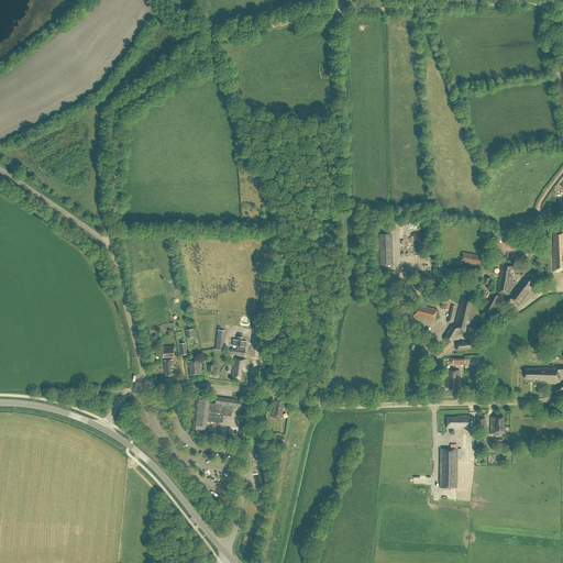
[(562,232),(553,233),(553,247),(552,247),(553,272),(559,272),(559,268),(562,268),(562,271),(562,273),(562,232)]
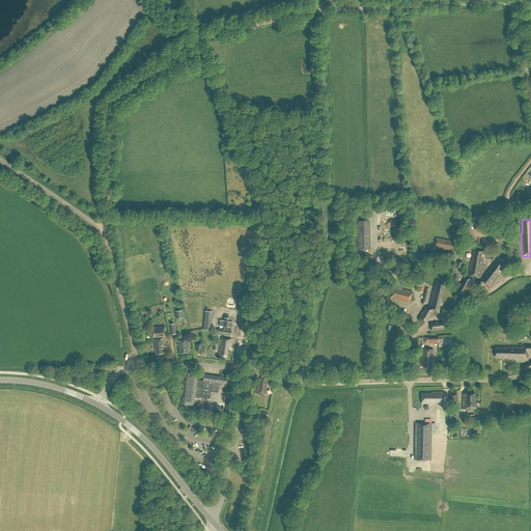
[(356,249),(370,249),(370,221),(356,221),(356,249)]
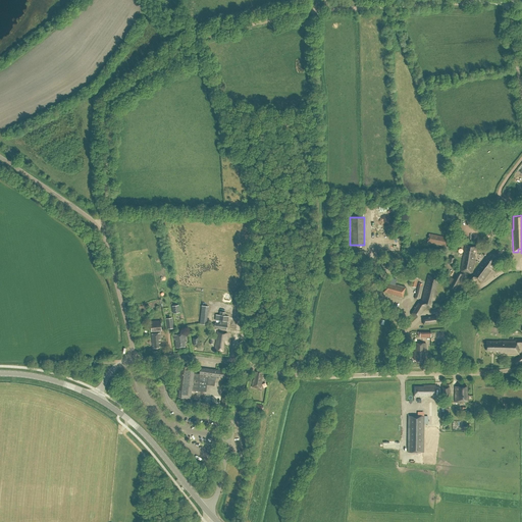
[(449,247),(450,238),(429,233),(428,243),(449,247)]
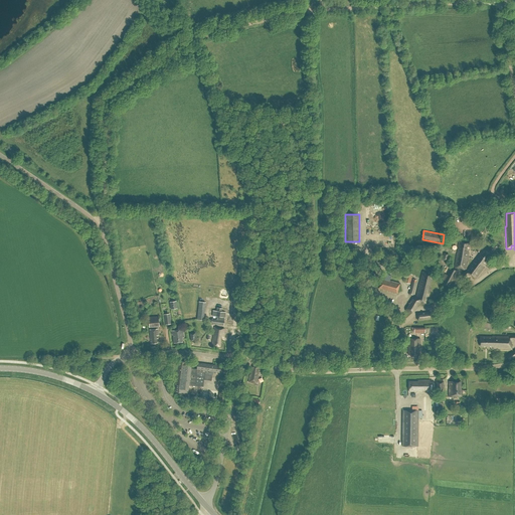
[(466,270),(468,255),(467,255),(469,243),(459,241),(455,268),(458,269),(459,266),(463,266),(462,270),(466,270)]
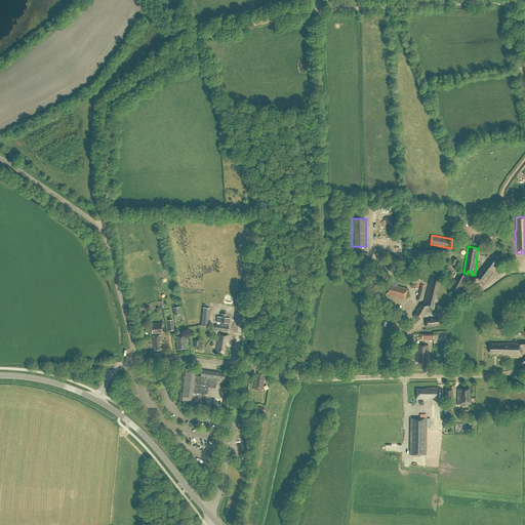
[(483,284),(493,271),(492,271),(500,259),(492,253),(476,276),(474,276),(472,279),(476,283),(479,278),(482,280),(480,282),(483,284)]
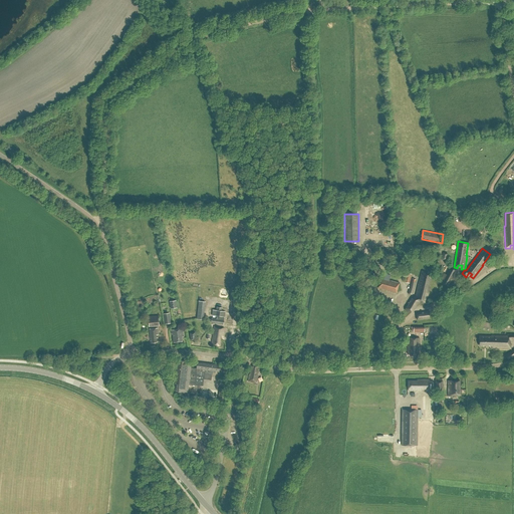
[(448,285),(457,269),(451,266),(447,274),(444,273),(440,281),(448,285)]
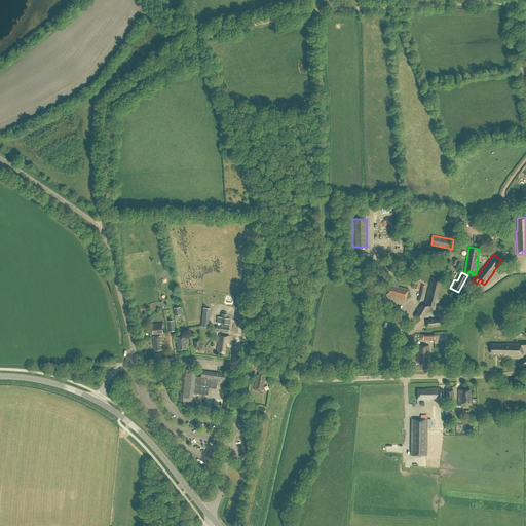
[(435,310),(439,294),(438,293),(441,279),(430,276),(423,301),(424,302),(420,304),(413,315),(419,320),(421,316),(426,307),(430,308),(430,309),(435,310)]
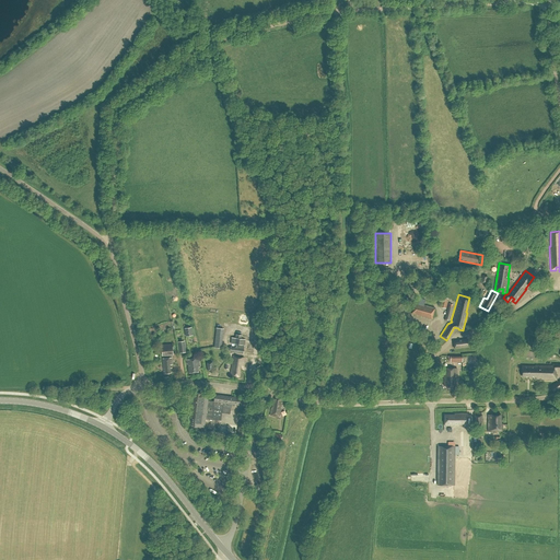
[(423,306),(426,300),(417,298),(415,304),(413,304),(411,310),(409,308),(408,312),(411,313),(410,314),(432,319),(434,310),(423,306)]
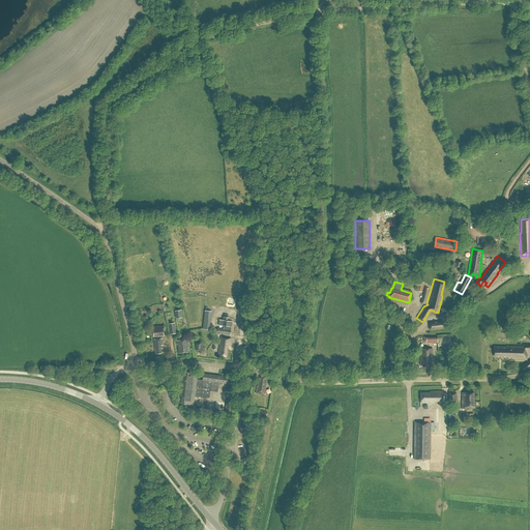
[(422,292),(424,283),(418,282),(416,291),(422,292)]
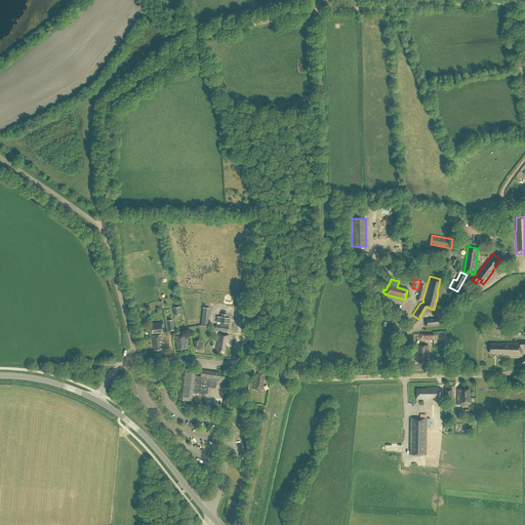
[(420,301),(425,286),(421,285),(420,287),(419,287),(416,300),(420,301)]
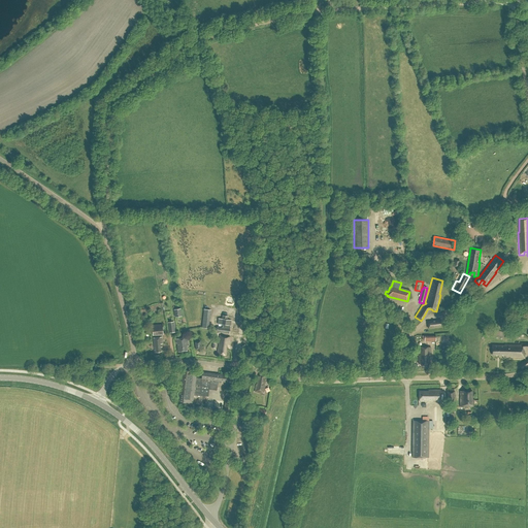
[(249,310),(250,306),(245,306),(246,296),(237,295),(236,308),(245,309),(249,310)]
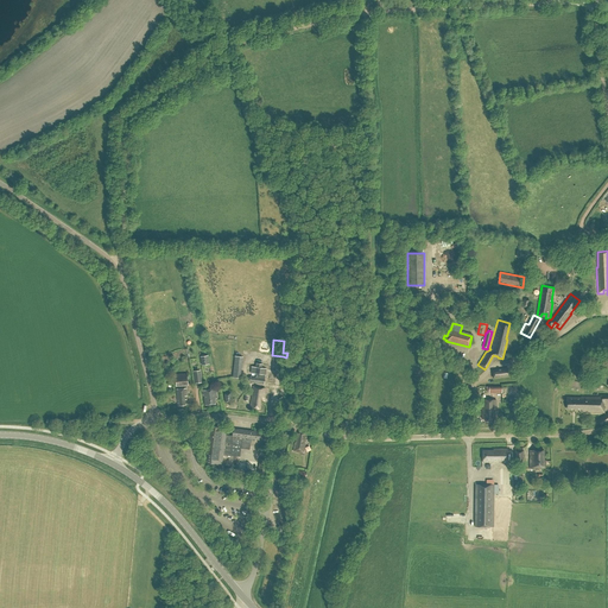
[(241,379),(244,358),(235,356),(233,378),(241,379)]
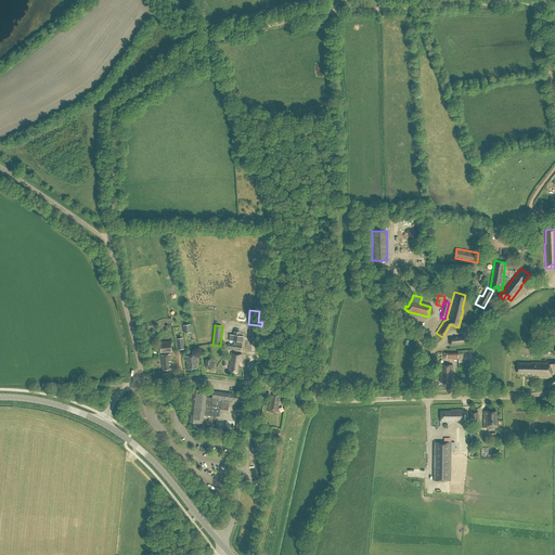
[(240,336),(240,333),(234,332),(233,336),(229,335),(229,340),(243,343),(243,337),(240,336)]
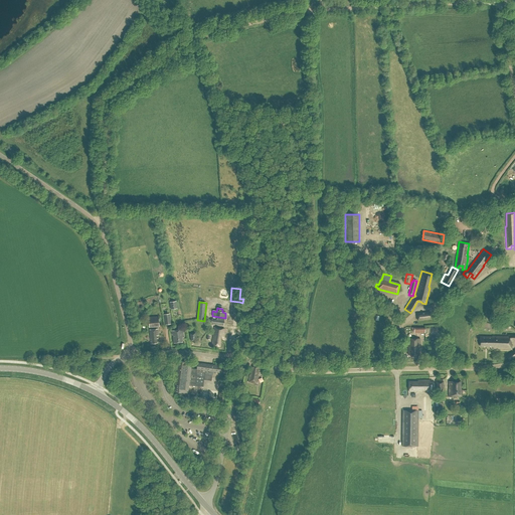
[(417,321),(434,318),(433,312),(416,314),(417,321)]
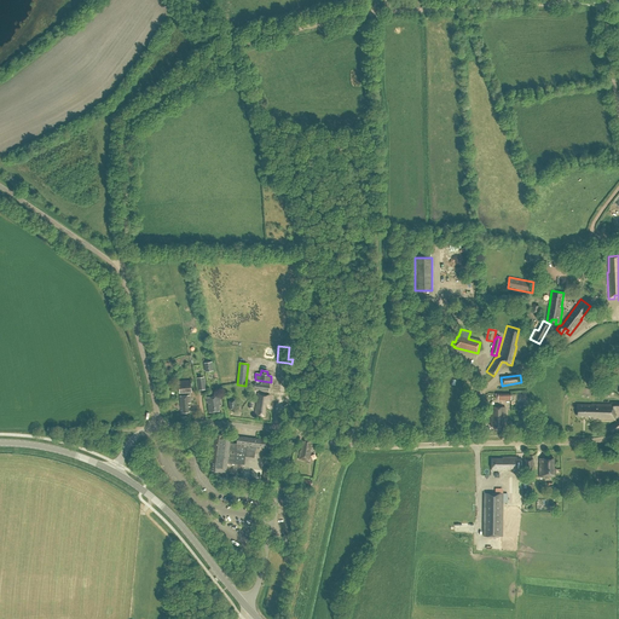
[(180,394),(192,393),(191,380),(179,381),(180,394)]
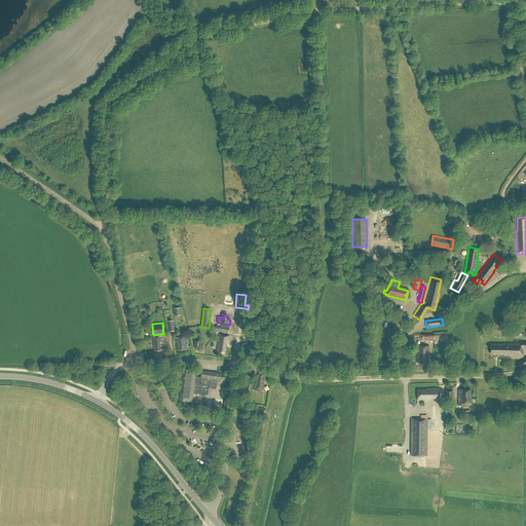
[(228,344),(229,335),(219,334),(216,352),(225,353),(226,344),(228,344)]
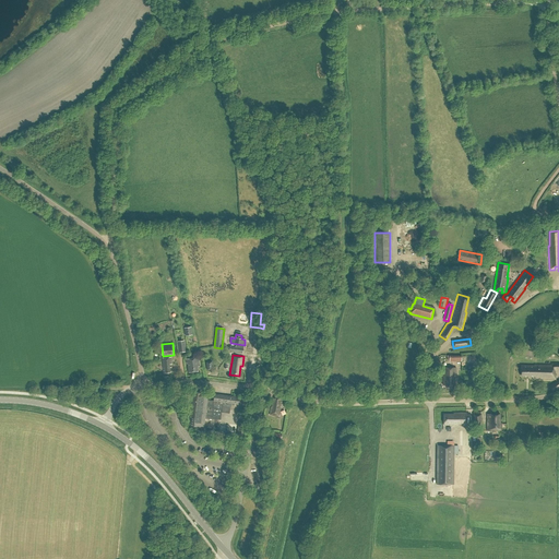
[(169,368),(169,365),(171,365),(171,357),(162,358),(164,373),(170,372),(171,372),(171,367),(169,368)]
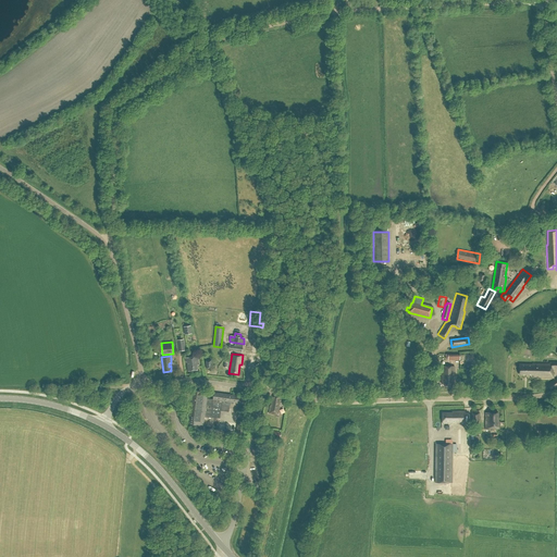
[(199,366),(198,356),(186,358),(186,362),(187,361),(189,371),(198,370),(198,366),(199,366)]
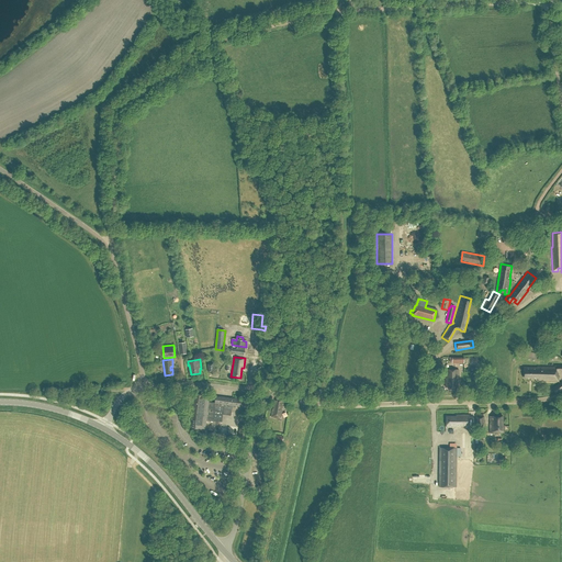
[(561,371),(561,366),(554,366),(554,368),(538,367),(538,368),(525,367),(524,378),(538,379),(537,381),(558,382),(559,377),(557,377),(557,372),(561,371)]
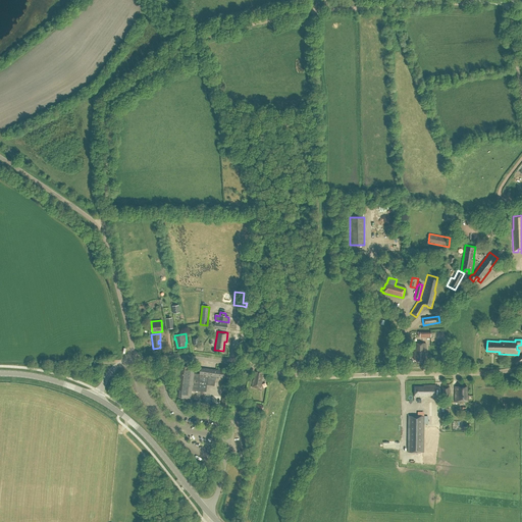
[(425,362),(425,344),(413,344),(413,360),(416,360),(416,362),(425,362)]
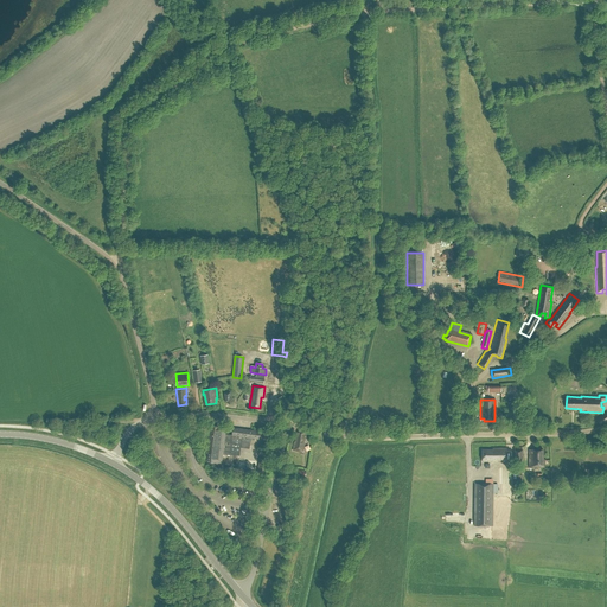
[(600,425),(606,420),(606,411),(596,419),(600,425)]
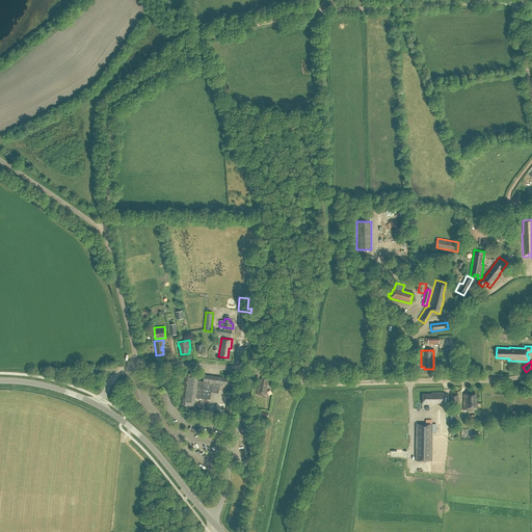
[(203,381),(196,380),(197,374),(185,373),(181,406),(193,407),(194,398),(201,398),(209,399),(210,392),(218,393),(219,386),(222,386),(222,384),(225,386),(227,378),(204,375),(203,381)]
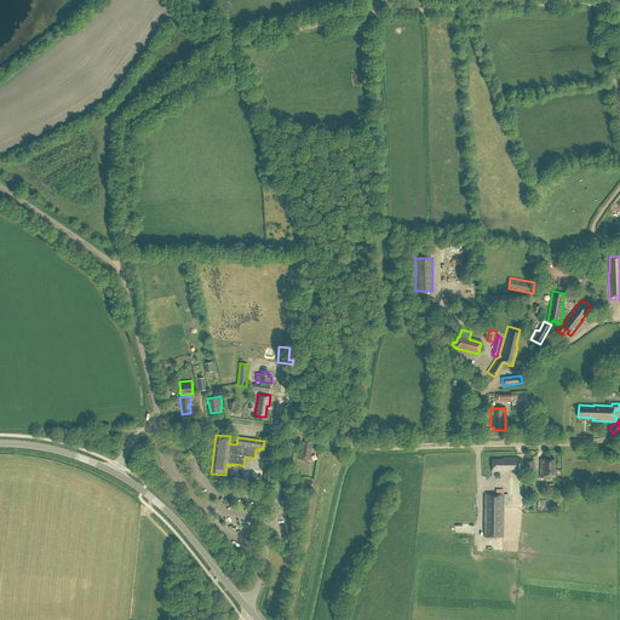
[(309,445),(310,442),(304,442),(304,445),(302,443),(300,452),(299,451),(298,459),(309,461),(311,445),(309,445)]
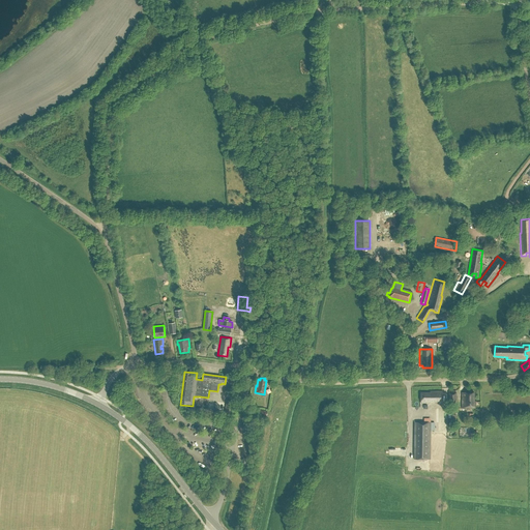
[(441,403),(441,391),(430,391),(430,392),(420,392),(420,403),(441,403)]
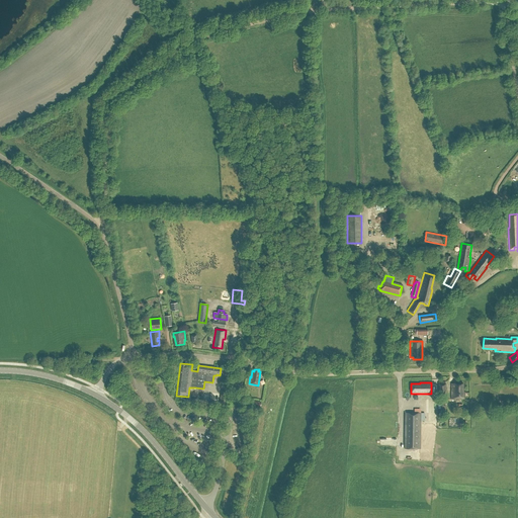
[(463,399),(463,393),(462,393),(462,383),(451,383),(451,399),(463,399)]
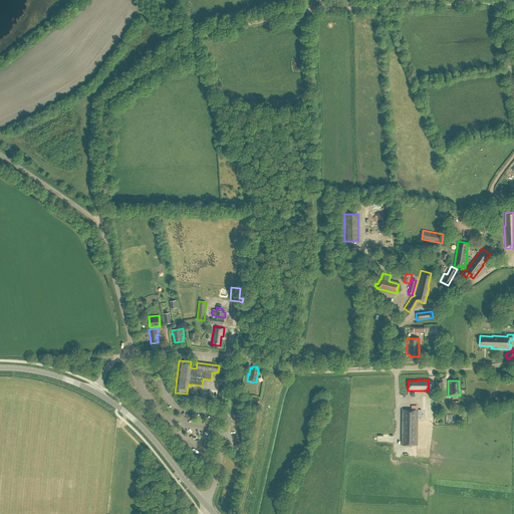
[(225,404),(227,390),(220,389),(218,403),(225,404)]
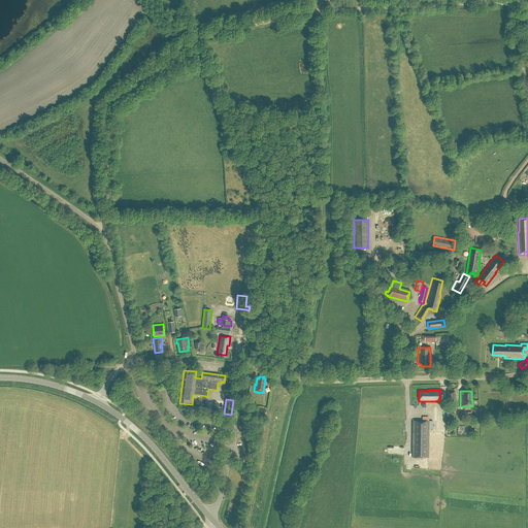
[(430,424),(430,432),(446,432),(446,425),(442,425),(442,413),(433,413),(433,422),(437,422),(437,424),(430,424)]
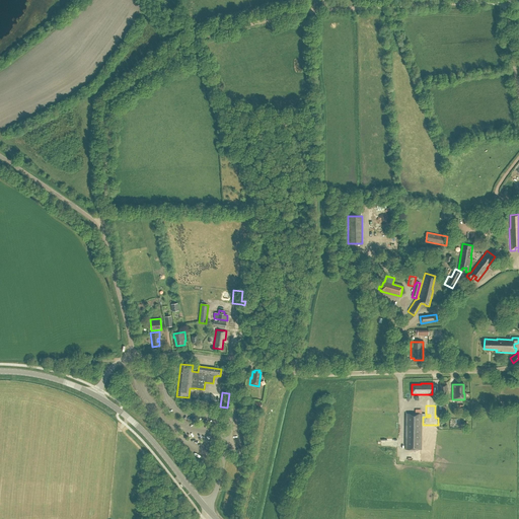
[(422,450),(422,414),(405,414),(405,450),(422,450)]
